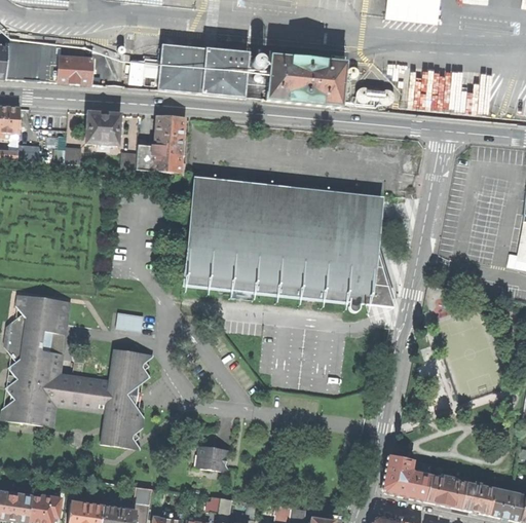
[(54,45),(7,43),(7,46),(5,78),(57,81),(58,55),(54,55),(54,45)]
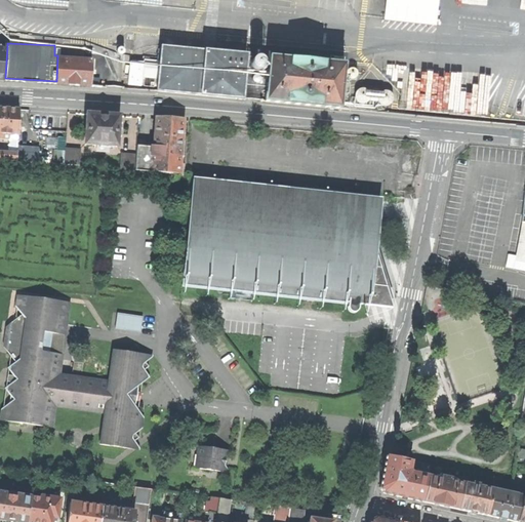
[(143,44),(143,55),(157,56),(157,45),(143,44)]
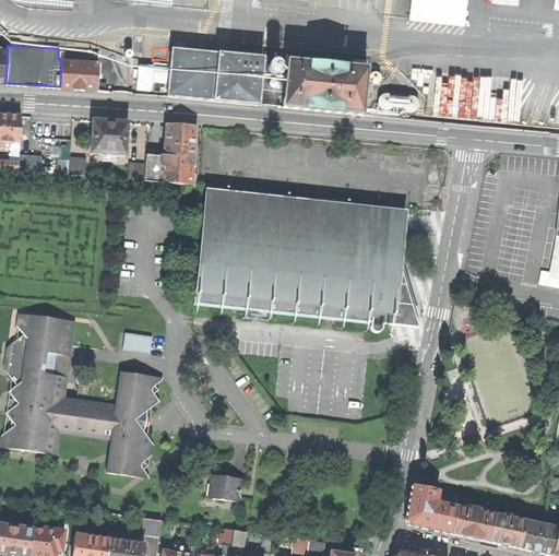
[(170,48),(167,93),(214,98),(257,103),(261,57),(218,52),(170,48)]
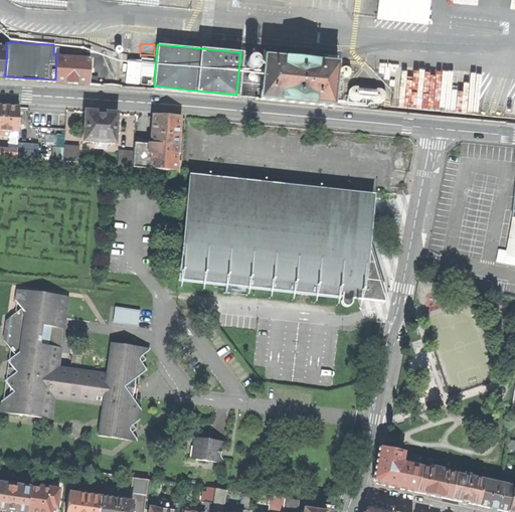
[(100,54),(83,52),(83,56),(92,57),(91,82),(100,82),(101,56),(100,54)]
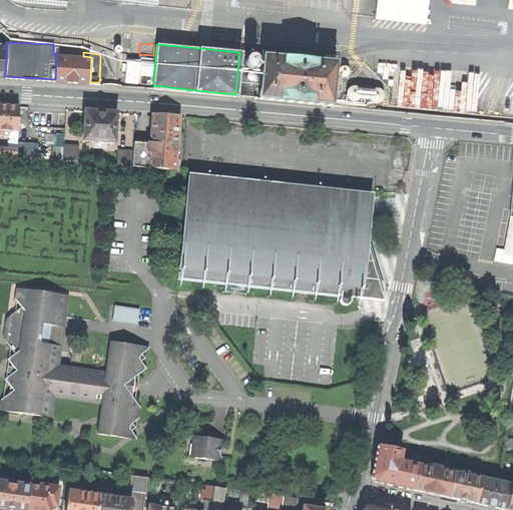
[(91,57),(83,56),(56,54),(55,79),(90,82),(91,57)]
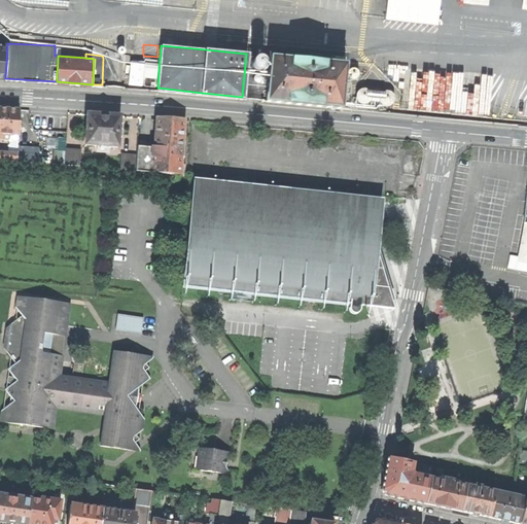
[(270,56),(266,100),(341,107),(342,100),(344,79),(345,63),(270,56)]
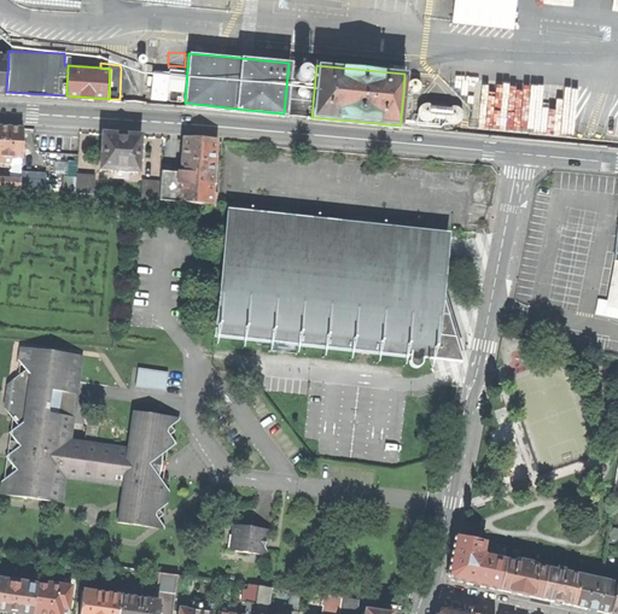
[(167,71),(165,88),(184,89),(185,70),(168,69),(167,71)]
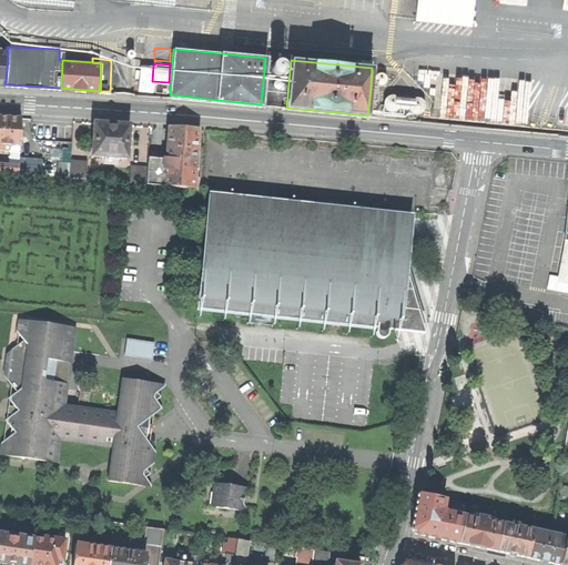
[(140,64),(138,89),(152,90),(152,81),(153,66),(140,64)]
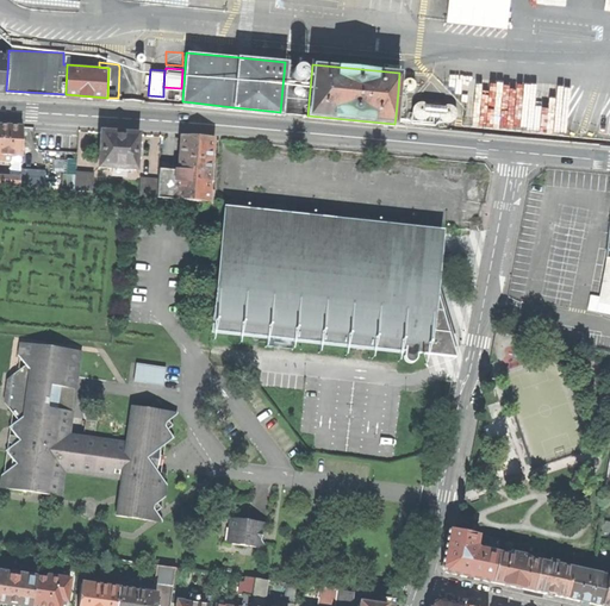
[(406,77),(404,79),(403,81),(403,83),(403,85),(404,87),(405,88),(408,89),(410,89),(412,88),(414,86),(415,83),(414,81),(412,79),(411,77),(409,77),(406,77)]
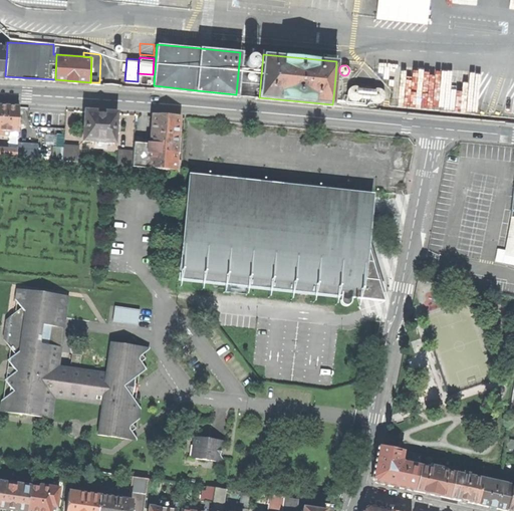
[(342,77),(335,77),(333,97),(341,98),(342,77)]
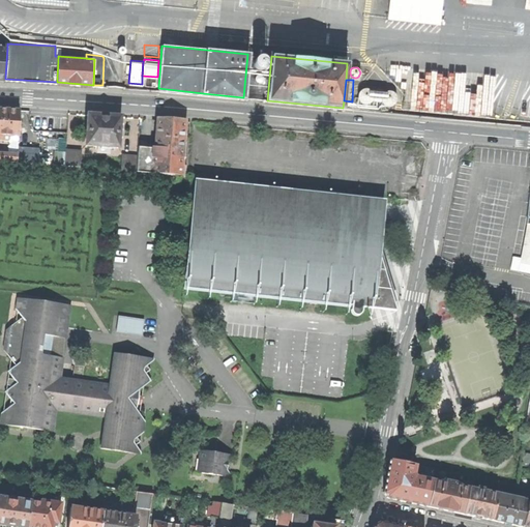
[(361,88),(360,89),(358,91),(358,93),(357,95),(357,97),(358,99),(359,100),(361,103),(362,104),(365,104),(366,104),(370,104),(372,101),(373,99),(374,97),(374,96),(374,93),(373,91),(372,90),(370,88),(367,88),(365,87),(363,88),(361,88)]
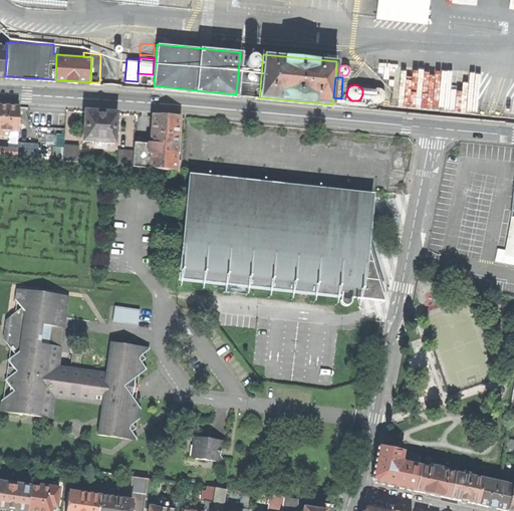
[(372,88),(371,88),(370,90),(369,92),(369,94),(369,96),(370,97),(371,99),(372,100),(374,101),(376,102),(378,102),(380,101),(382,100),(383,98),(384,96),(384,94),(384,92),(383,90),(382,89),(380,88),(379,87),(377,86),(375,87),(373,87),(372,88)]
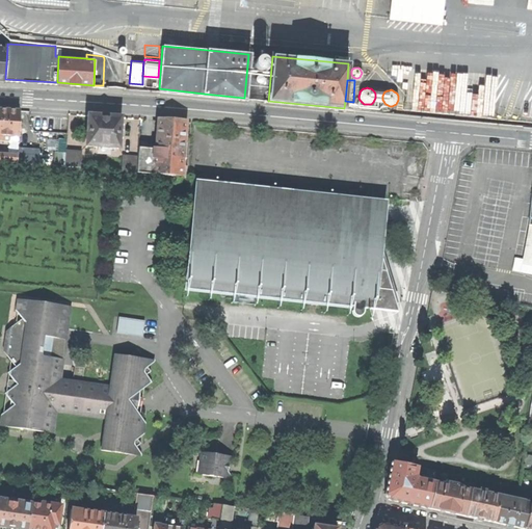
[(386,91),(373,90),(374,91),(375,94),(375,97),(375,98),(374,100),(383,101),(382,100),(382,98),(382,96),(383,94),(384,91),(386,91)]
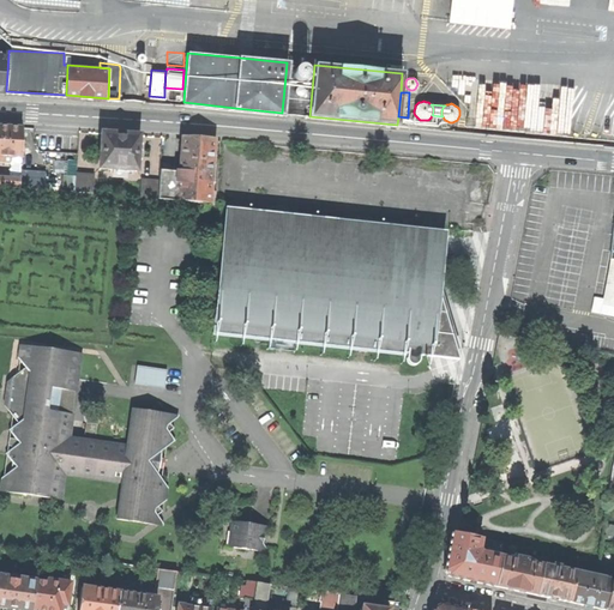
[(0,124),(0,153),(22,156),(23,126),(0,124)]
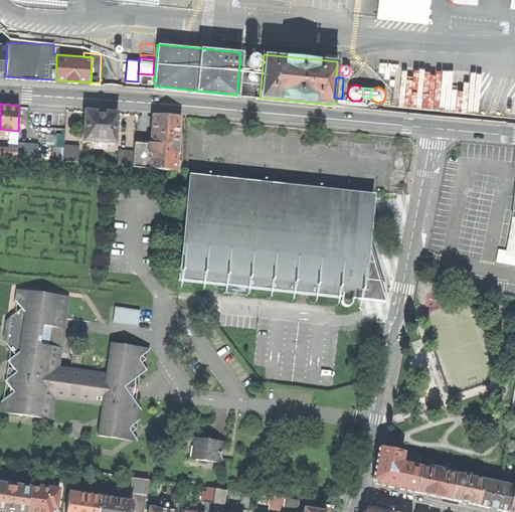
[(117,112),(86,110),(83,140),(115,142),(117,112)]
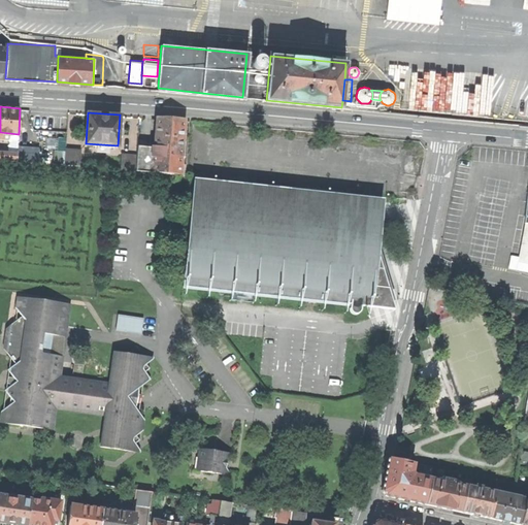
[(158,117),(156,144),(182,146),(184,119),(158,117)]
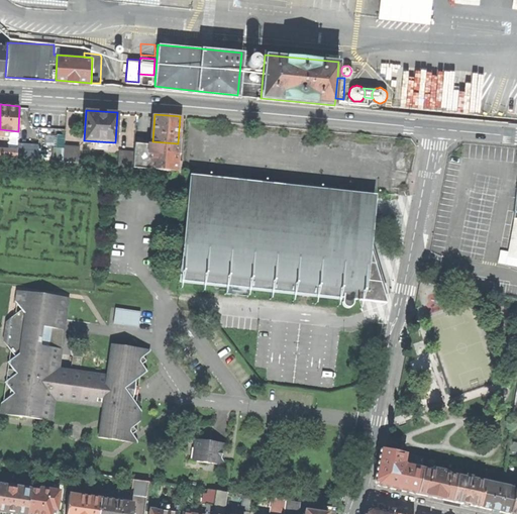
[(152,142),(150,168),(176,170),(176,161),(178,143),(152,141),(152,142)]
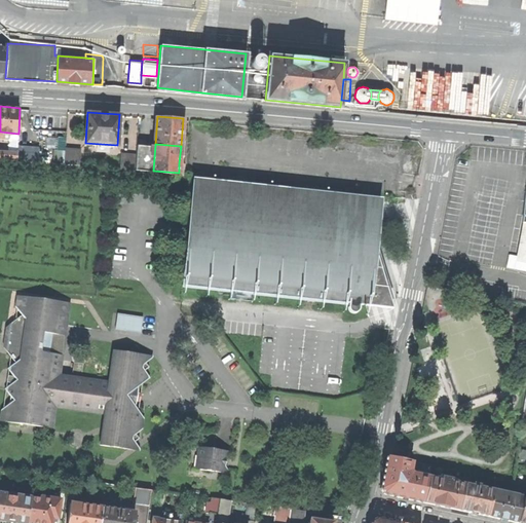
[(137,149),(137,152),(136,169),(153,171),(155,145),(151,145),(150,149),(137,149)]
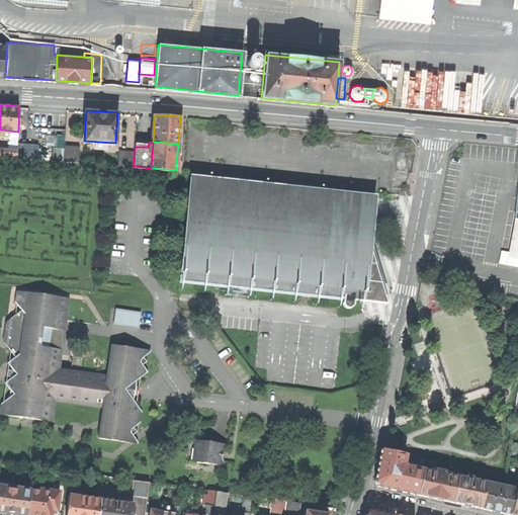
[(64,144),(63,160),(78,161),(79,145),(64,144)]
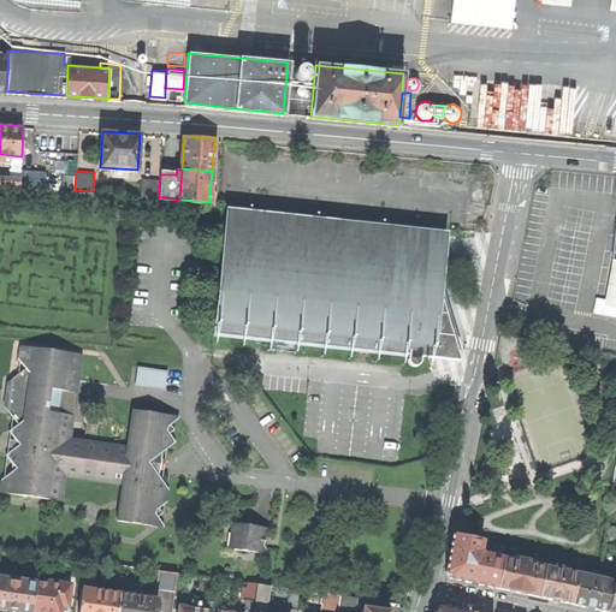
[(0,184),(21,186),(21,177),(0,176),(0,184)]
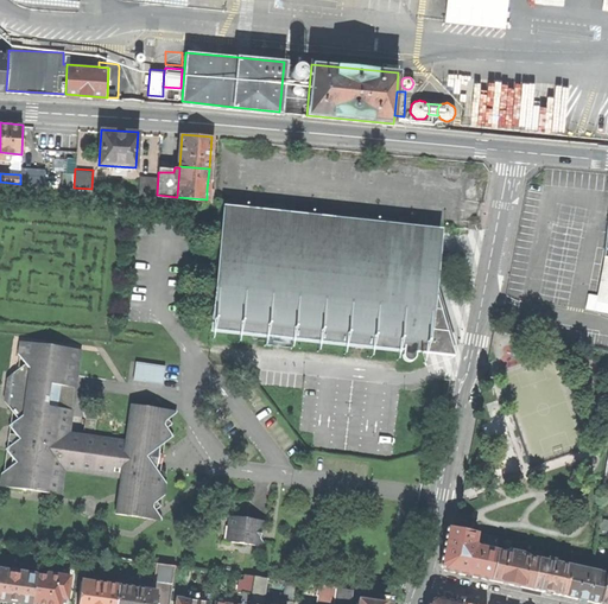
[(140,175),(138,194),(157,195),(158,176),(140,175)]
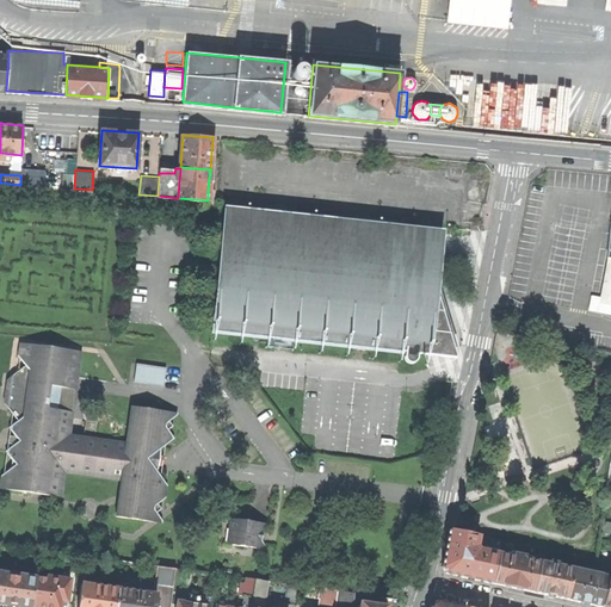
[(227,208),(214,329),(406,350),(406,353),(411,360),(418,354),(419,351),(420,351),(458,355),(450,330),(432,328),(433,319),(434,308),(444,309),(431,265),(434,230),(227,208)]
